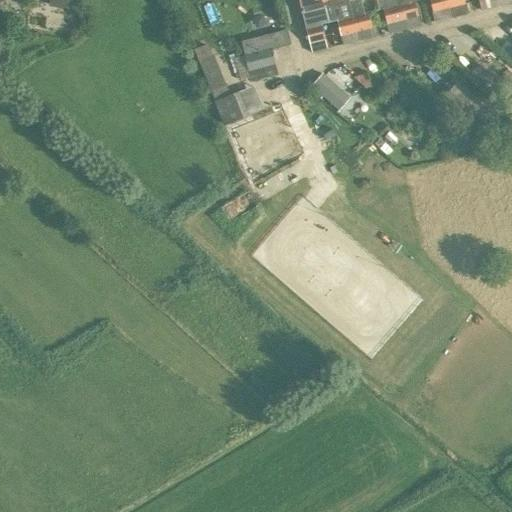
[(49,0),(48,6),(66,8),(66,0),(49,0)]
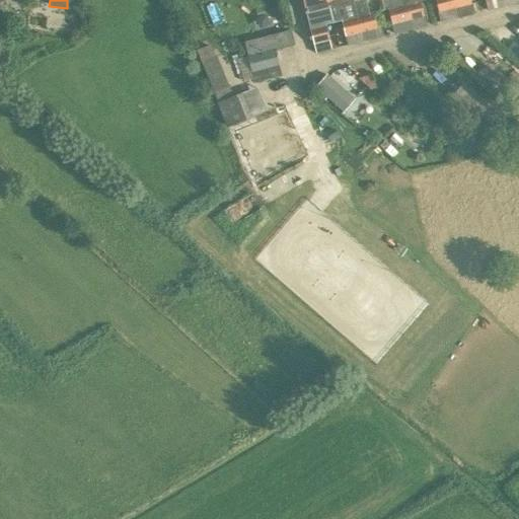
[(314,54),(331,49),(324,24),(332,22),(326,0),(301,0),(305,13),(313,11),(316,25),(308,28),(314,54)]
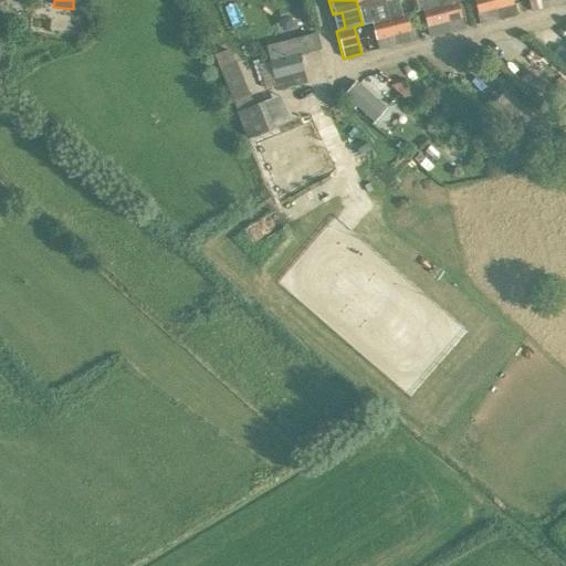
[(396,45),(388,17),(383,0),(356,0),(363,24),(370,23),(378,50),(396,45)]
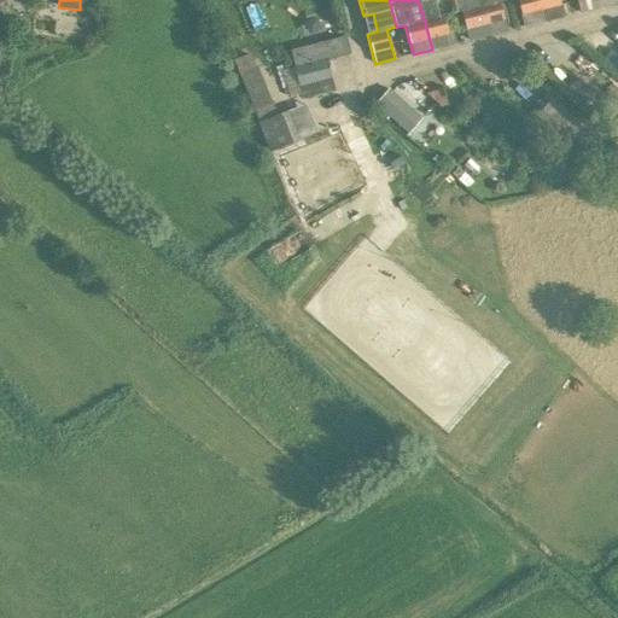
[(418,0),(424,18),(438,15),(435,0),(418,0)]
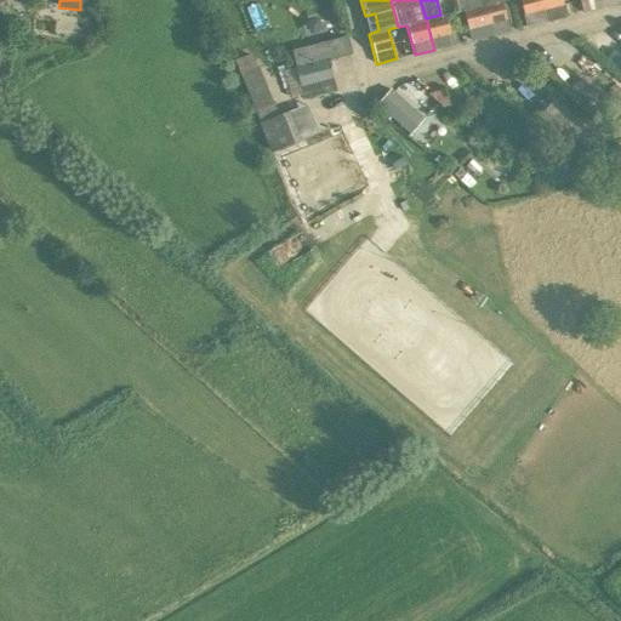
[(479,0),(465,0),(467,9),(462,9),(471,40),(490,36),(479,0)]
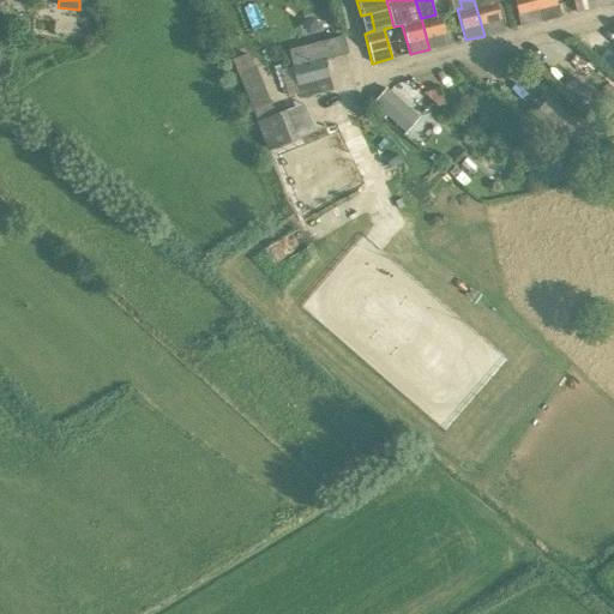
[(474,0),(485,36),(505,31),(495,0),(488,0),(474,0)]
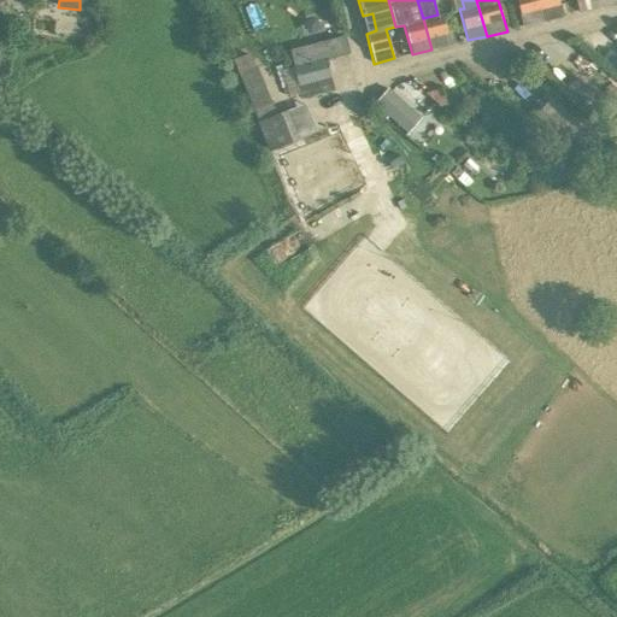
[(542,22),(536,0),(516,0),(523,27),(542,22)]
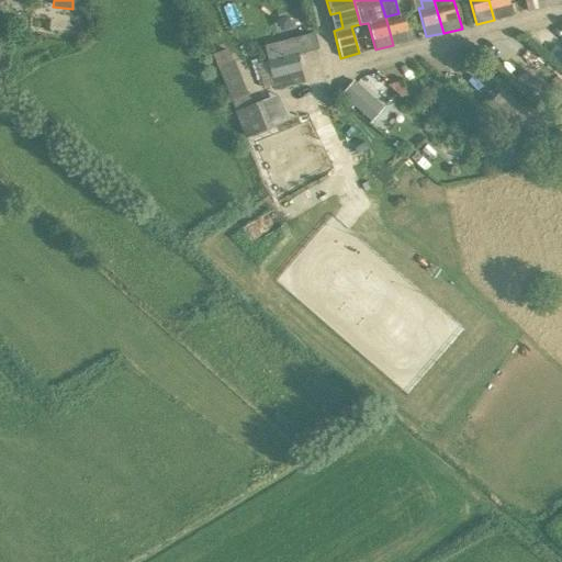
[(508,0),(489,0),(494,20),(514,14),(508,0)]
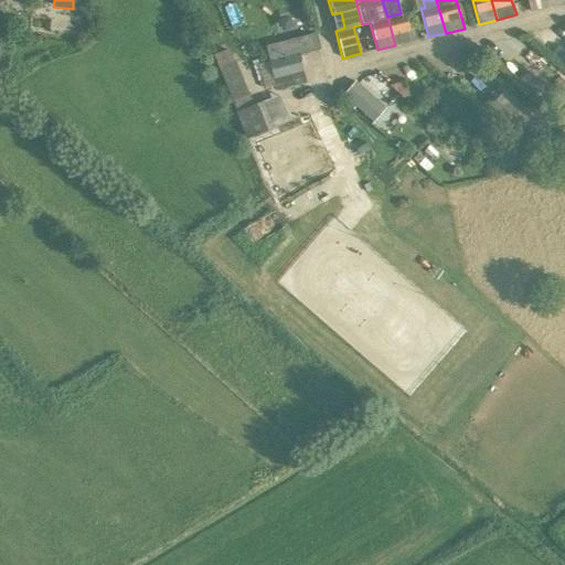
[(526,0),(530,11),(548,6),(546,0),(526,0)]
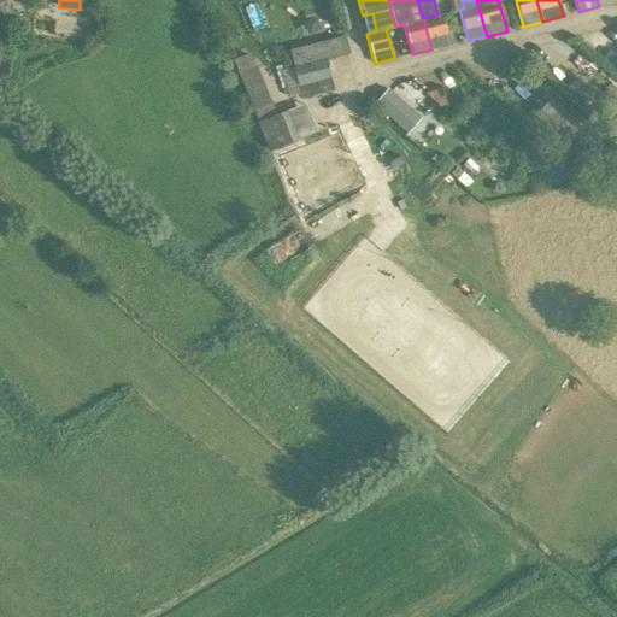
[(451,43),(442,13),(438,15),(423,18),(432,50),(451,43)]
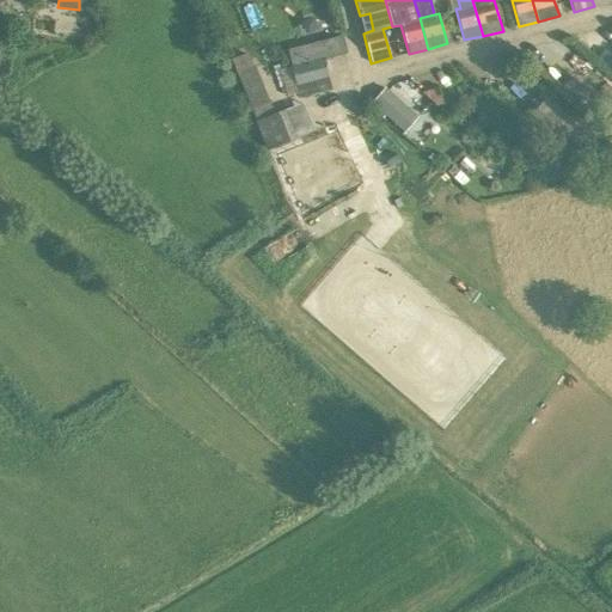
[(610,68),(611,65),(611,54),(605,48),(597,57),(610,68)]
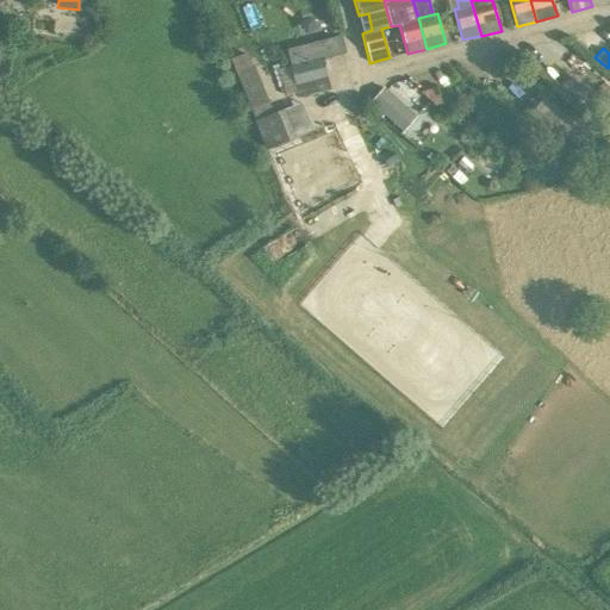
[(225,57),(253,117),(271,109),(244,49),(225,57)]
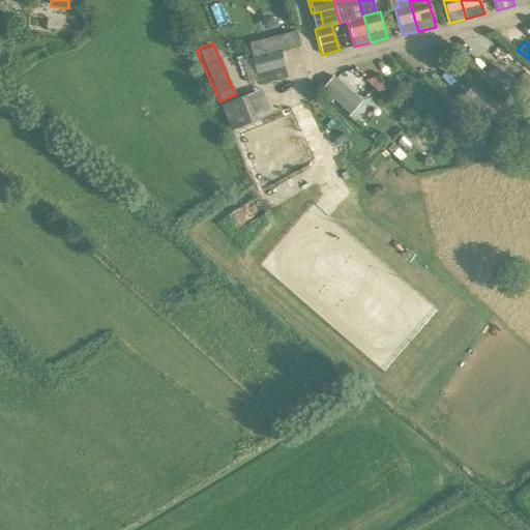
[(260,85),(287,78),(284,67),(280,50),(253,57),(260,85)]
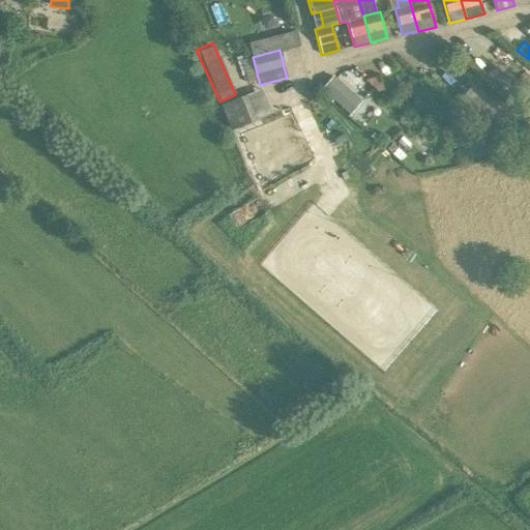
[(330,102),(333,100),(349,115),(362,101),(332,75),(320,89),(325,93),(323,96),(330,102)]
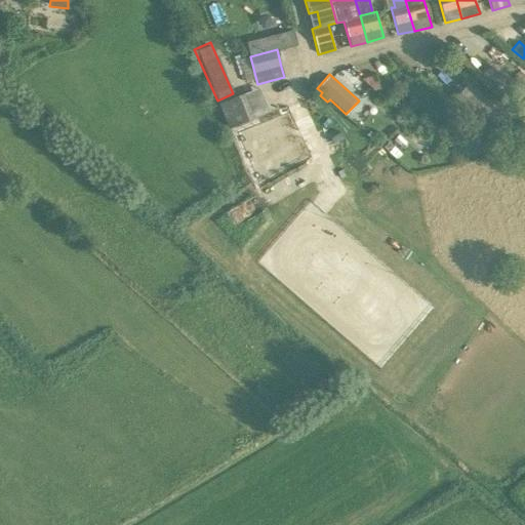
[(379,88),(375,75),(361,79),(373,90),(379,88)]
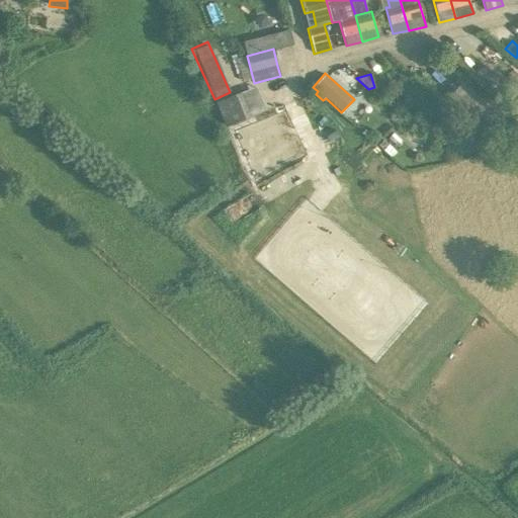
[(493,110),(461,82),(445,100),(478,128),(493,110)]
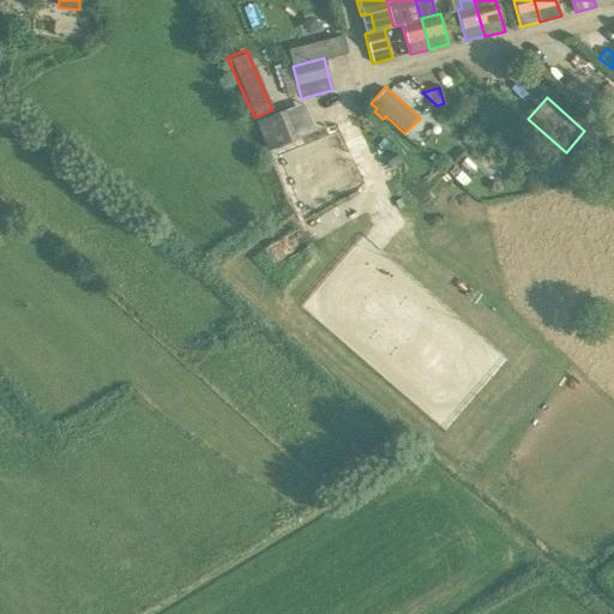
[(282,106),(252,120),(265,148),(295,134),(282,106)]
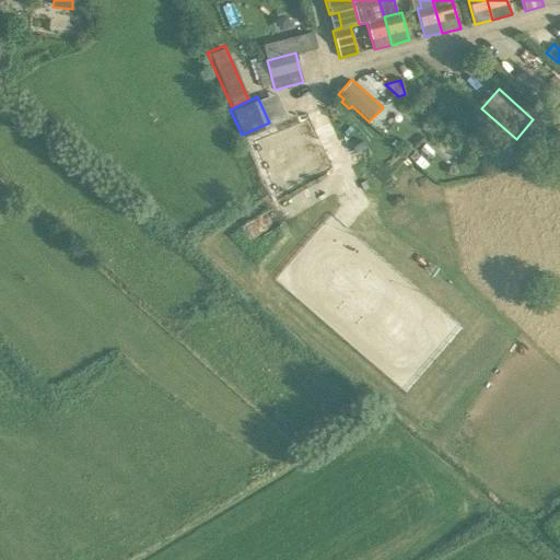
[(502,135),(493,125),(485,132),(493,143),(502,135)]
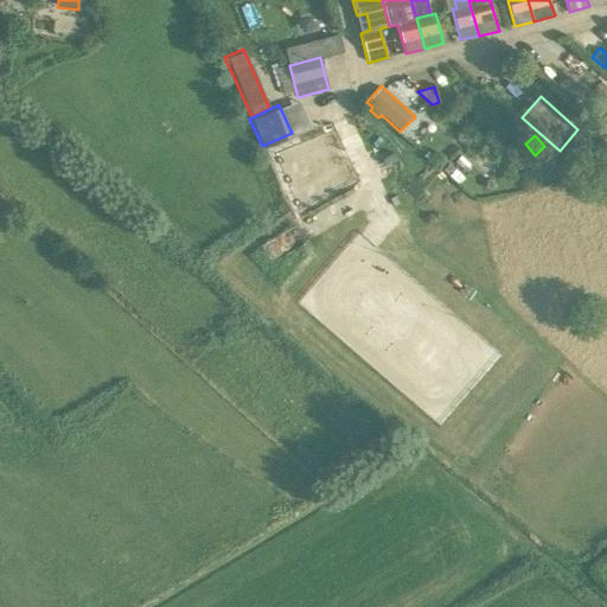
[(323,208),(292,225),(302,244),(334,227),(323,208)]
